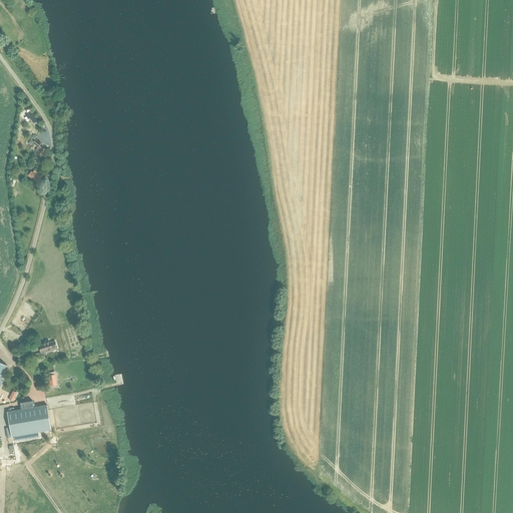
[(31,112),(27,114),(32,120),(34,123),(37,121),(35,117),(31,112)]
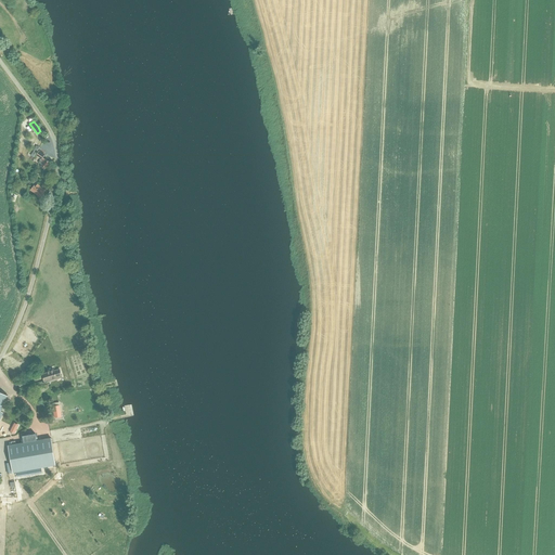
[(43,158),(42,157),(41,159),(39,163),(41,165),(41,166),(44,169),(50,163),(43,158)]
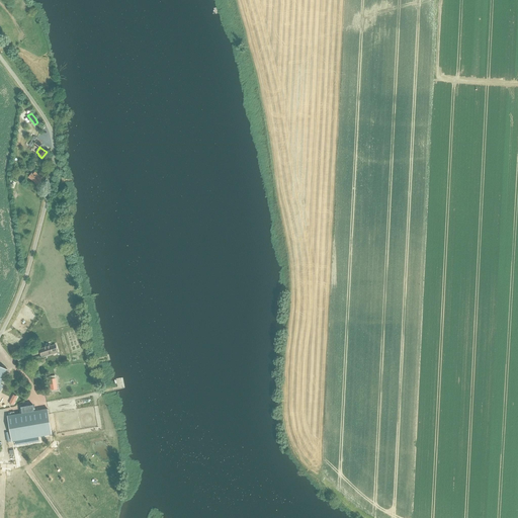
[(28,177),(38,184),(44,178),(34,172),(33,174),(31,173),(28,177)]
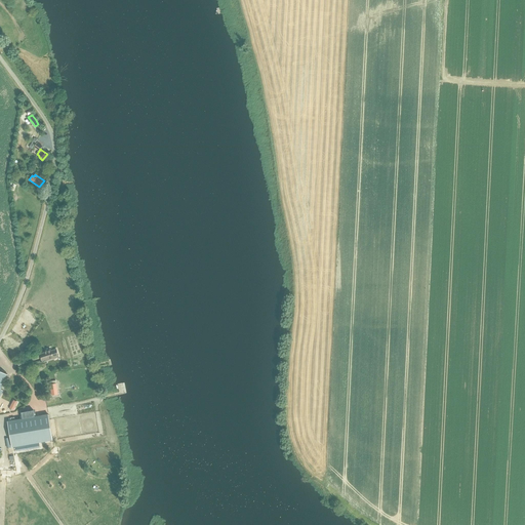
[(40,354),(42,361),(47,359),(47,360),(53,358),(52,356),(57,355),(56,350),(51,351),(50,350),(47,351),(47,352),(40,354)]
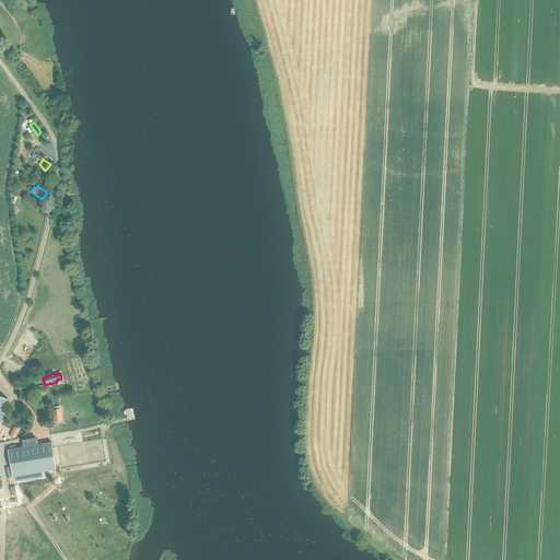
[(14,428),(10,436),(14,439),(19,430),(14,428)]
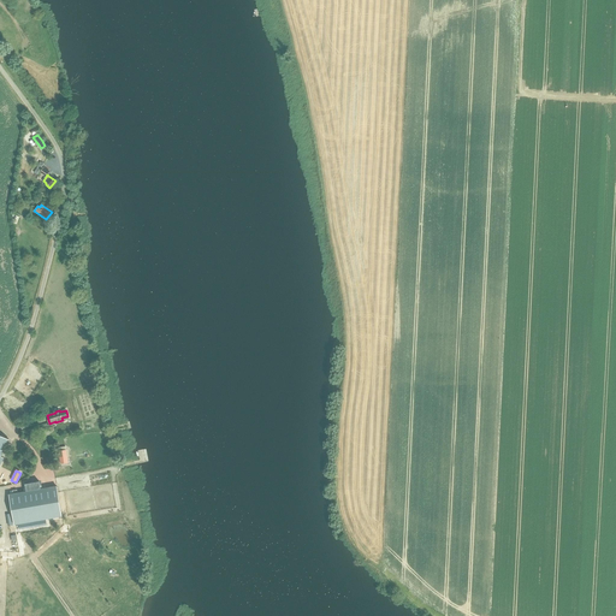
[(39,481),(25,484),(27,491),(41,489),(39,481)]
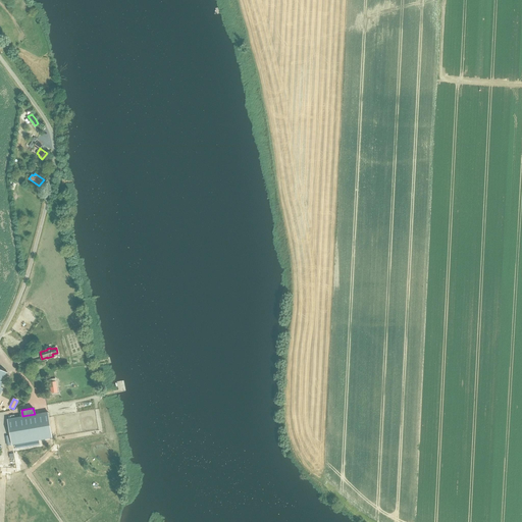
[(16,417),(7,419),(12,445),(52,437),(48,412),(16,417)]
